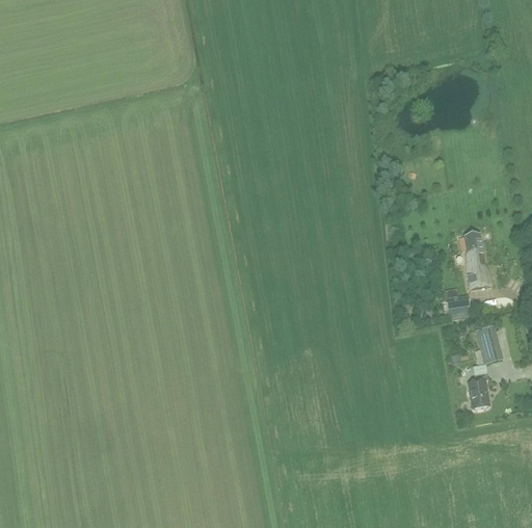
[(464,236),(459,237),(461,249),(467,248),(471,270),(467,270),(470,288),(491,284),(490,272),(485,264),(480,232),(464,234),(464,236)]
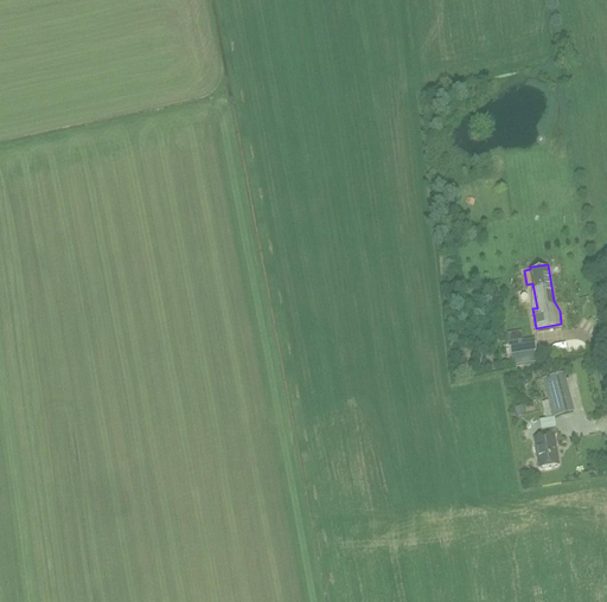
[(522,327),(508,330),(509,339),(523,337),(522,327)]
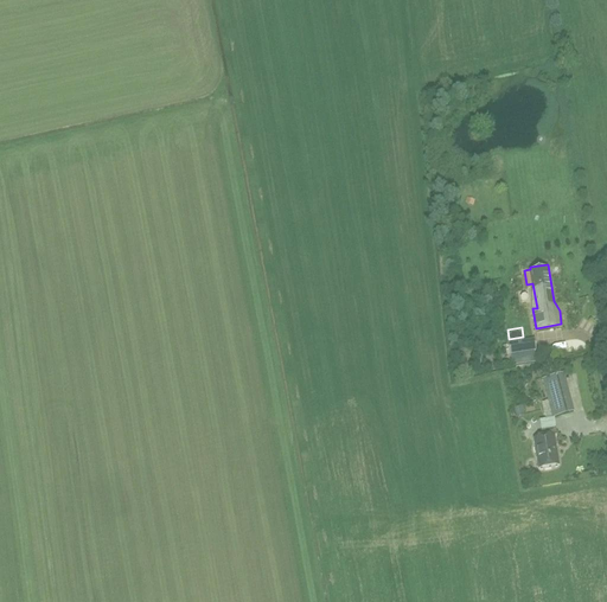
[(523,337),(509,339),(511,351),(536,346),(535,335),(523,337)]
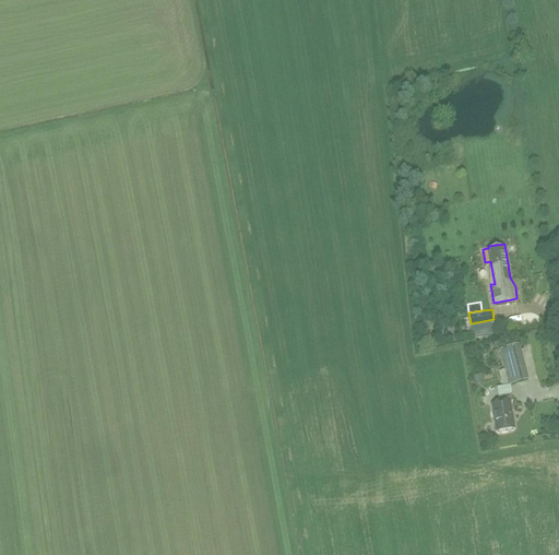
[(519,342),(500,346),(509,381),(528,377),(519,342)]
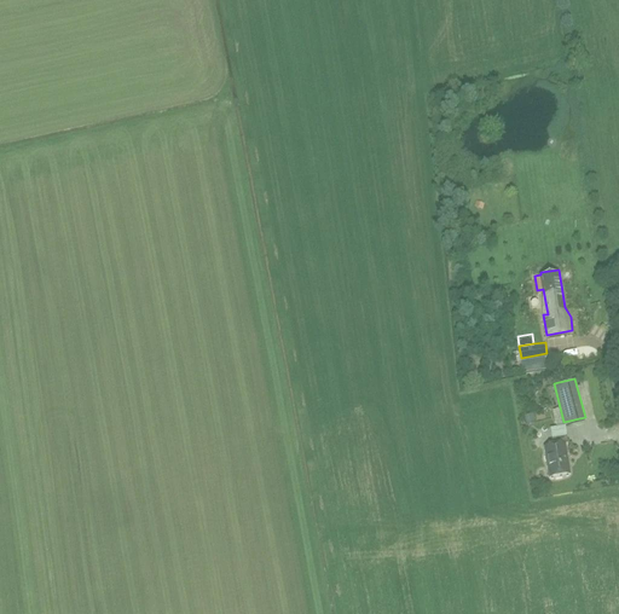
[(534,409),(524,411),(526,421),(536,417),(534,409)]
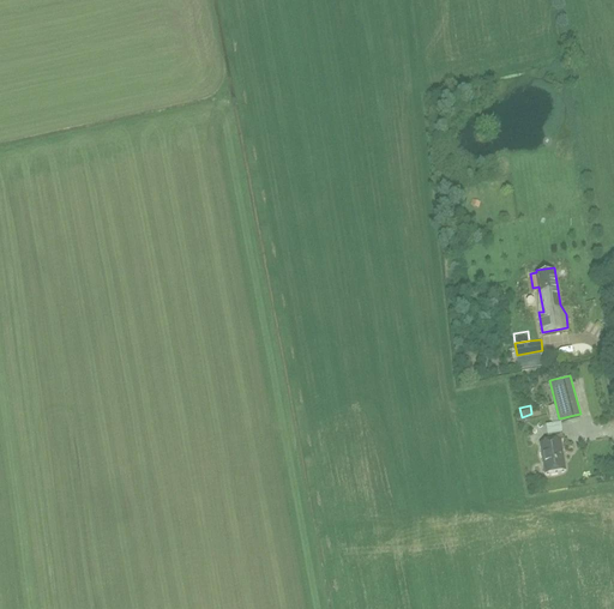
[(549,439),(540,440),(546,470),(566,466),(564,454),(563,456),(561,450),(563,450),(560,438),(564,436),(563,428),(547,432),(549,439)]
